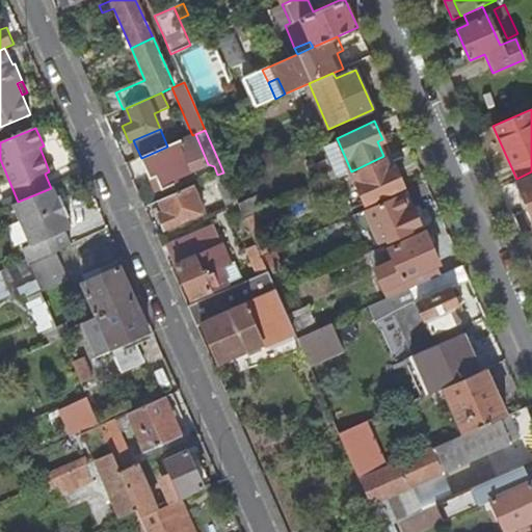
[(141,158),(157,193),(176,185),(174,180),(208,164),(195,134),(192,135),(167,147),(141,158)]
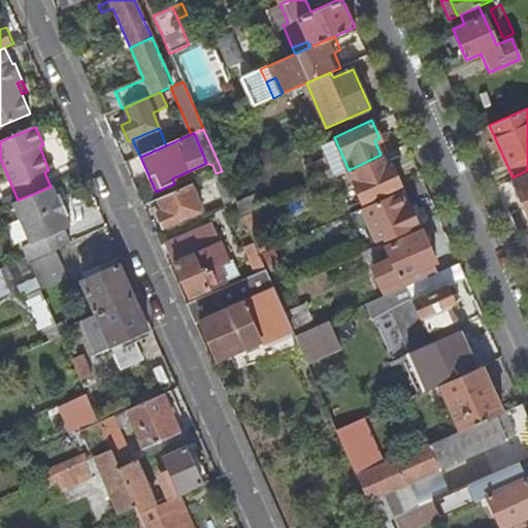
[(321,142),(336,175),(349,170),(334,137),(321,142)]
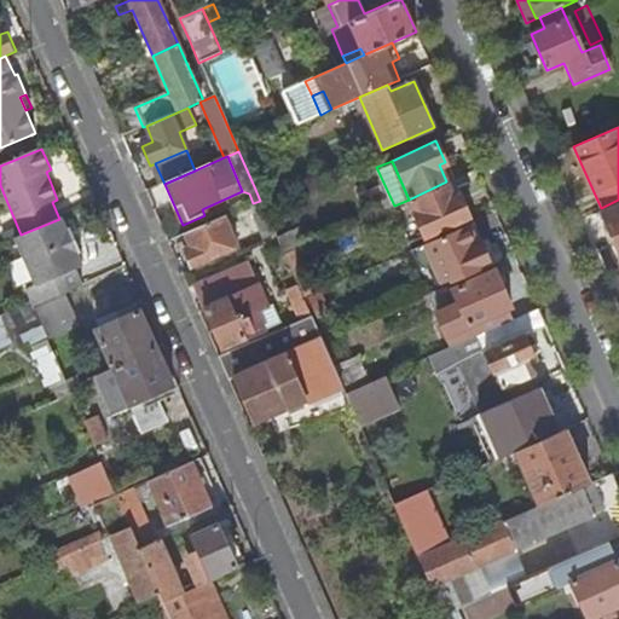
[(439,165),(446,181),(452,179),(445,162),(439,165)]
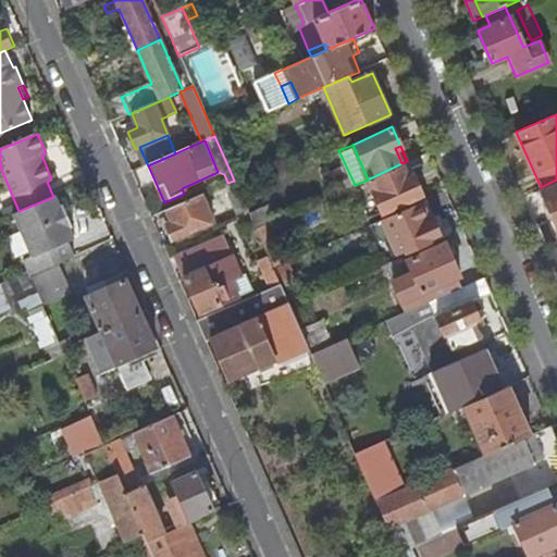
[(401,163),(409,178),(415,176),(407,161),(401,163)]
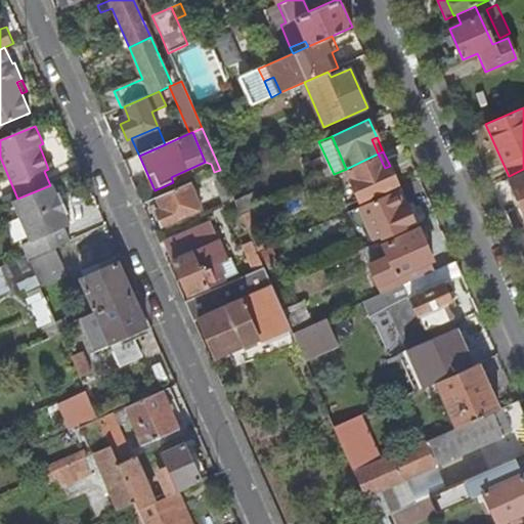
[(346,169),(334,174),(348,207),(398,184),(390,166),(385,168),(378,154),(346,169)]
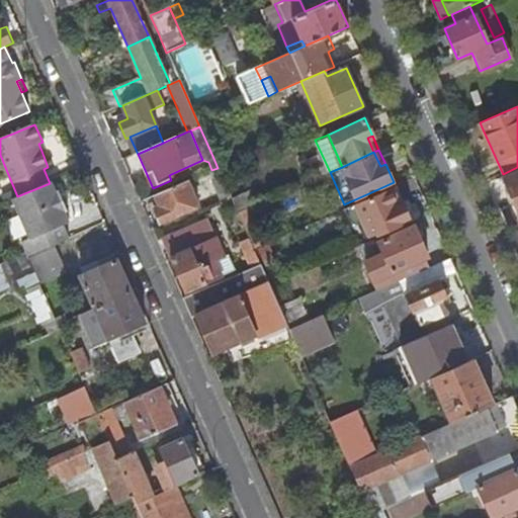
[(208,172),(222,199),(230,195),(223,178),(218,168),(211,170),(208,172)]
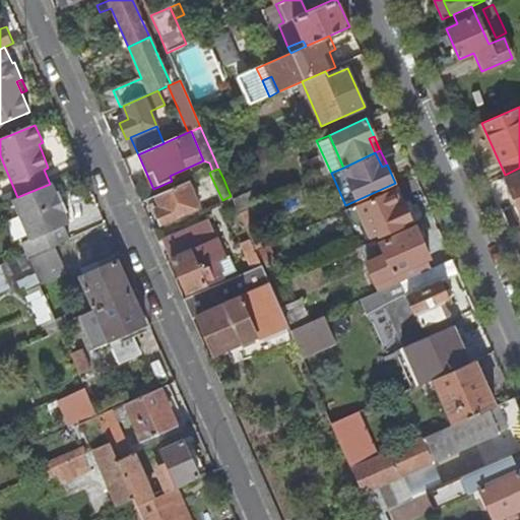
[(519,173),(506,180),(519,210),(519,173)]
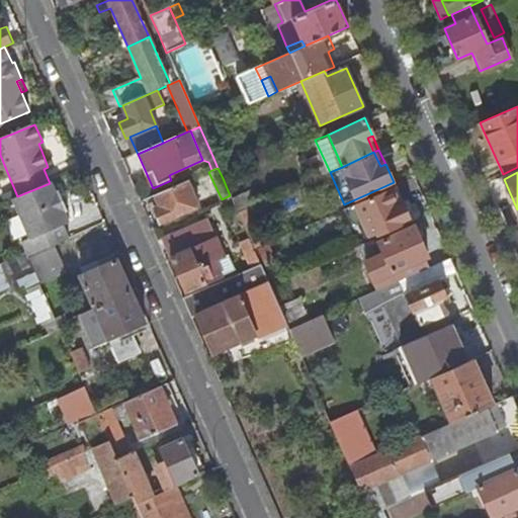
[(12,199),(29,239),(22,243),(26,252),(29,258),(69,240),(64,226),(70,223),(66,212),(67,211),(58,191),(57,191),(52,181),(50,183),(17,196),(12,199)]
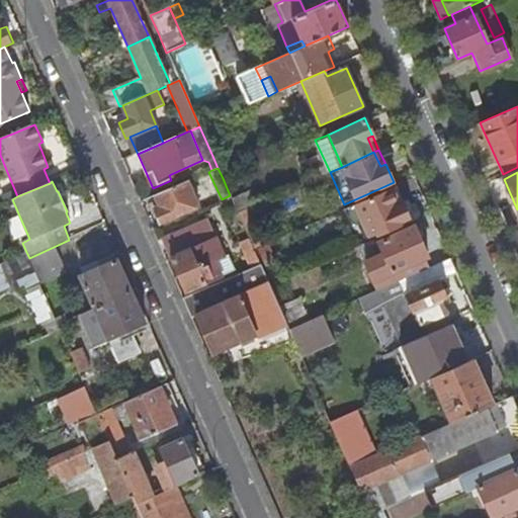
[(156,195),(161,207),(155,209),(162,226),(199,209),(187,181),(156,195)]
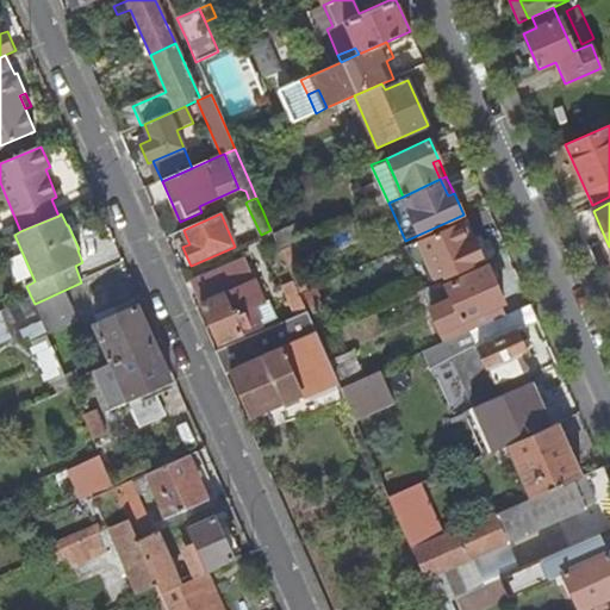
[(418,242),(435,281),(442,279),(443,281),(485,262),(474,240),(471,242),(461,222),(418,242)]
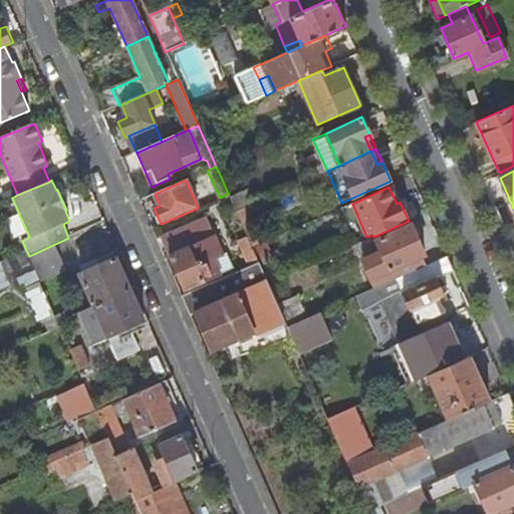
[(230,198),(236,213),(246,208),(254,205),(247,190),(230,198)]
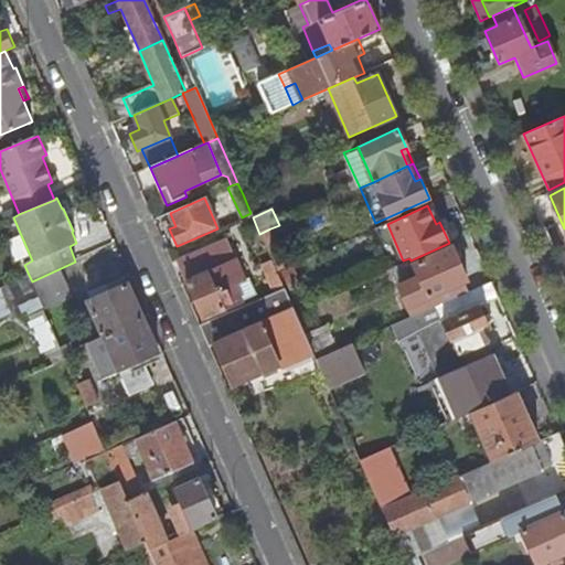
[(270,228),(278,247),(290,243),(281,224),(279,225),(270,228)]
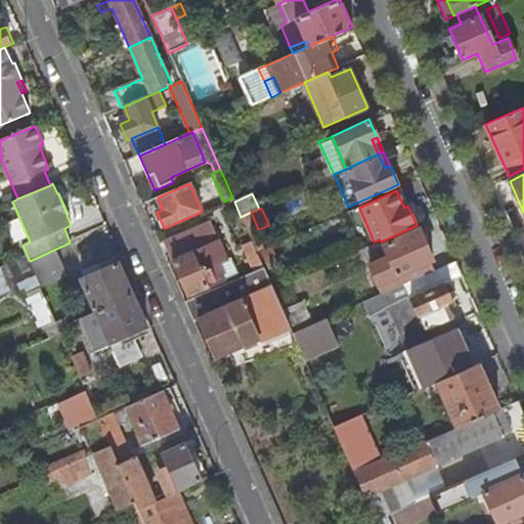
[(349,213),(357,231),(362,229),(368,244),(374,242),(359,208),(349,213)]
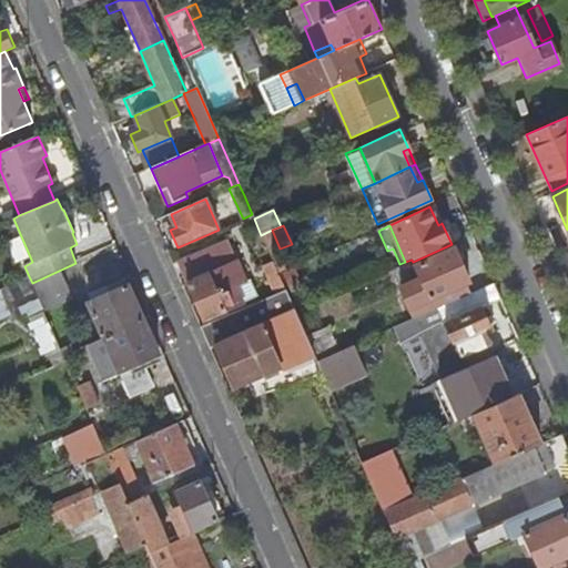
[(261,235),(273,262),(279,275),(290,271),(280,249),(272,230),(261,235)]
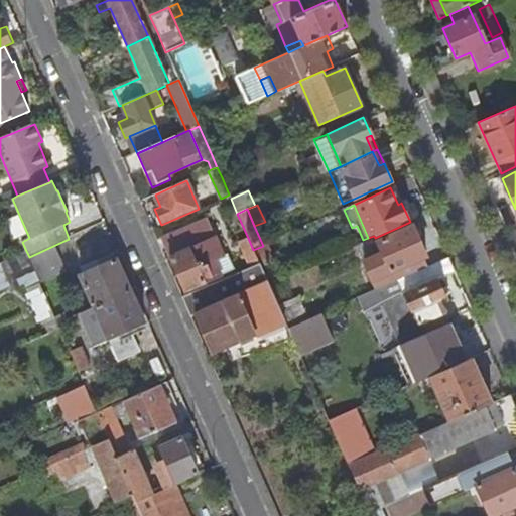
[(161,238),(185,290),(224,273),(217,258),(225,254),(207,217),(161,238)]
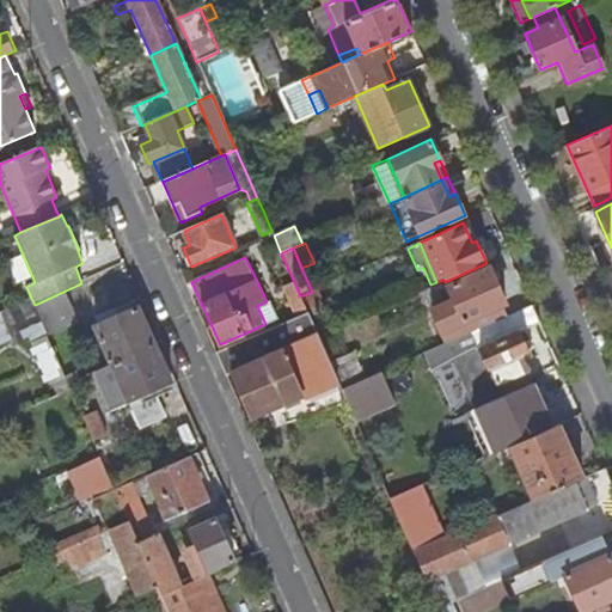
[(493,268),(450,287),(456,300),(433,310),(444,332),(446,331),(451,342),(484,328),(507,317),(502,305),(508,303),(493,268)]
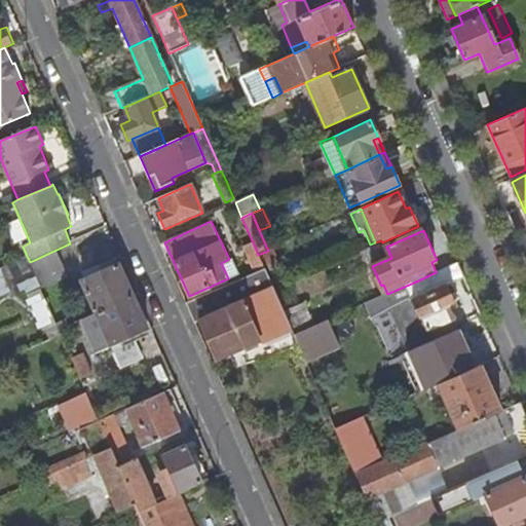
[(243,247),(256,273),(265,269),(258,255),(253,242),(243,247)]
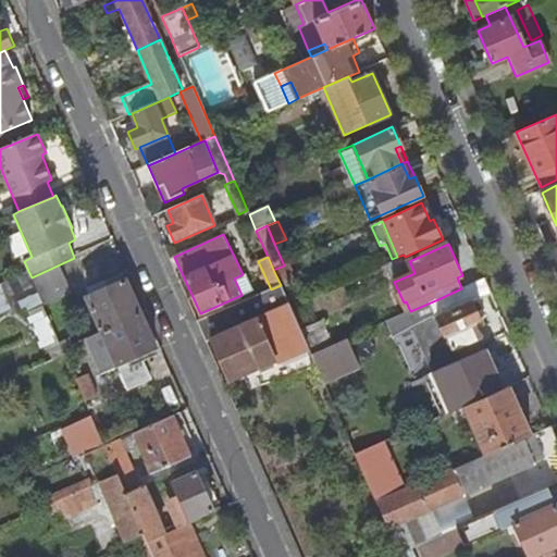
[(34,277),(46,307),(71,296),(58,267),(34,277)]
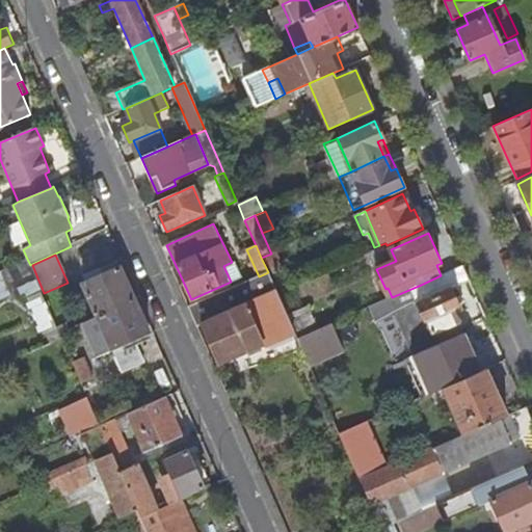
[(0,270),(0,301),(27,290),(52,345),(63,340),(60,334),(42,292),(30,265),(27,259),(0,270)]
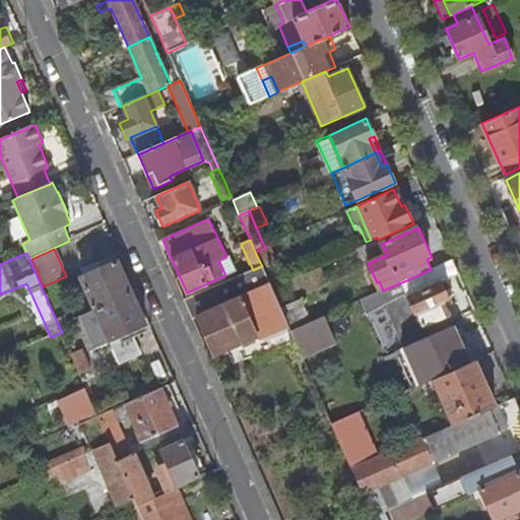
[(387,308),(405,347),(426,338),(421,328),(451,314),(446,301),(450,299),(453,294),(448,283),(443,281),(459,274),(453,260),(435,267),(431,269),(411,278),(383,290),(362,300),(369,316),(387,308)]
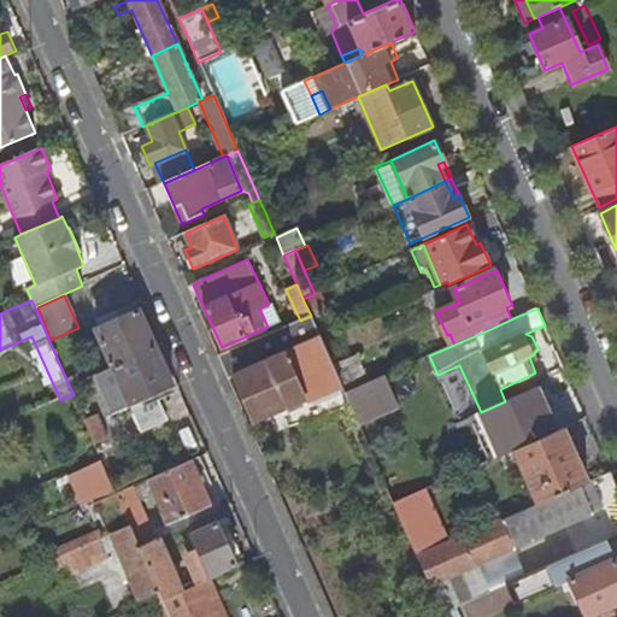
[(98,329),(115,368),(154,348),(139,311),(98,329)]
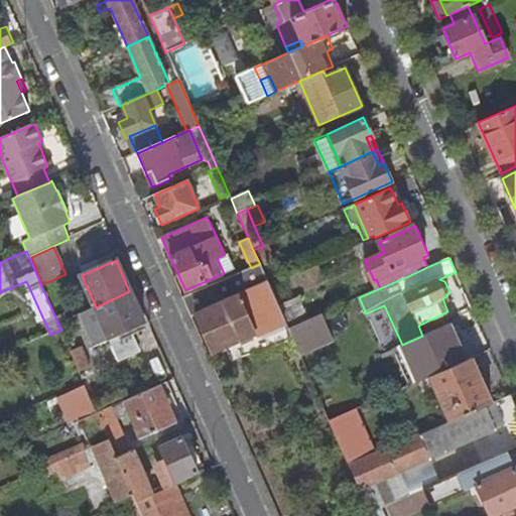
[(183,299),(190,316),(196,314),(213,353),(234,343),(241,357),(291,335),(288,329),(278,306),(260,264),(251,268),(183,299)]
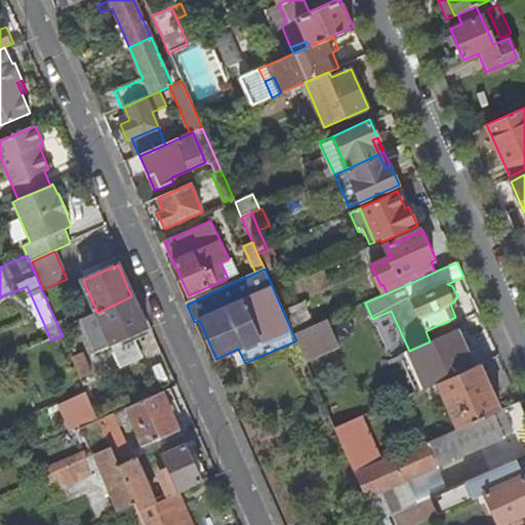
[(113,354),(119,369),(142,359),(134,341),(120,348),(118,344),(147,331),(131,296),(97,313),(86,318),(97,345),(109,339),(115,353),(113,354)]
